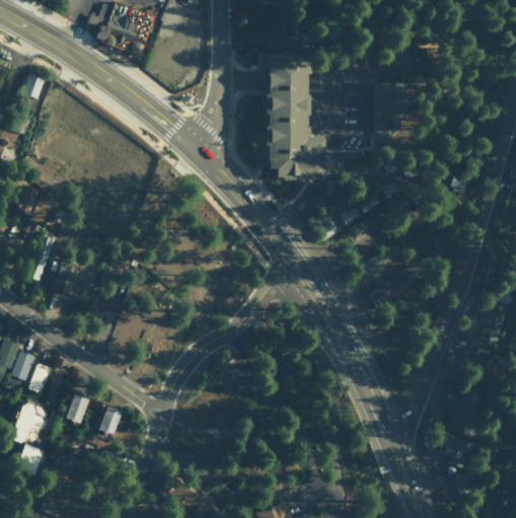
[(138,55),(88,38),(85,22),(89,12),(99,16),(103,5),(113,8),(115,0),(124,0),(154,11),(138,55)]
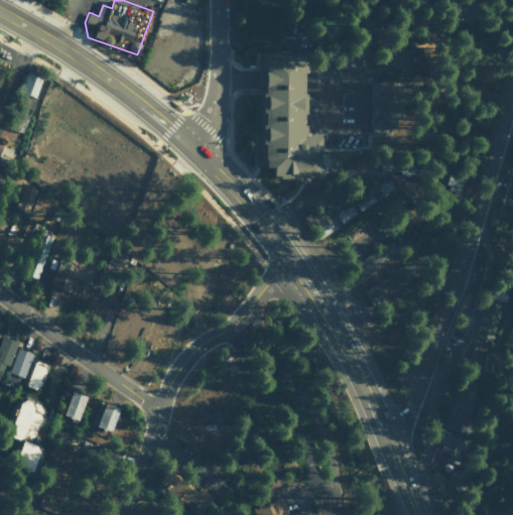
[(414,49),(415,72),(433,71),(432,48),(414,49)]
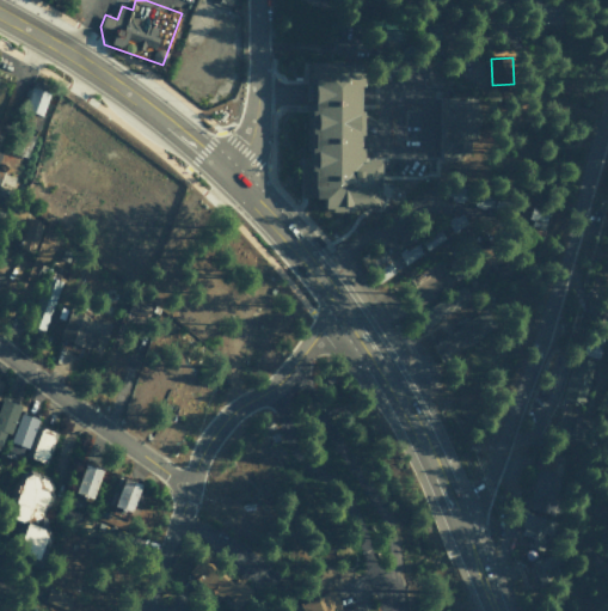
[(366,62),(312,62),(313,128),(312,128),(312,158),(307,158),(307,166),(307,183),(305,183),(305,197),(329,197),(329,208),(385,208),(384,159),(366,159),(366,62)]
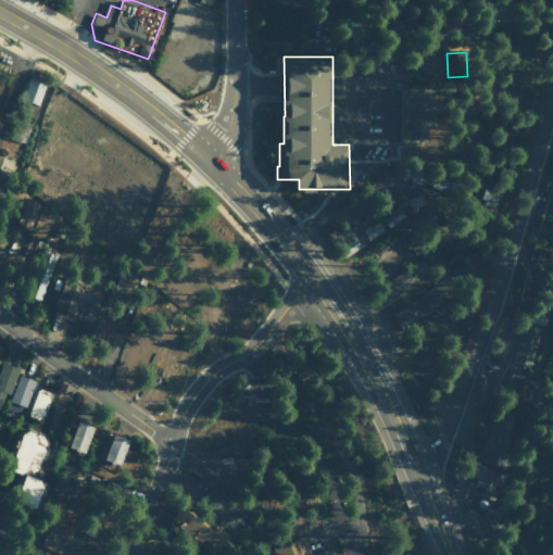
[(25,100),(40,104),(49,78),(34,74),(25,100)]
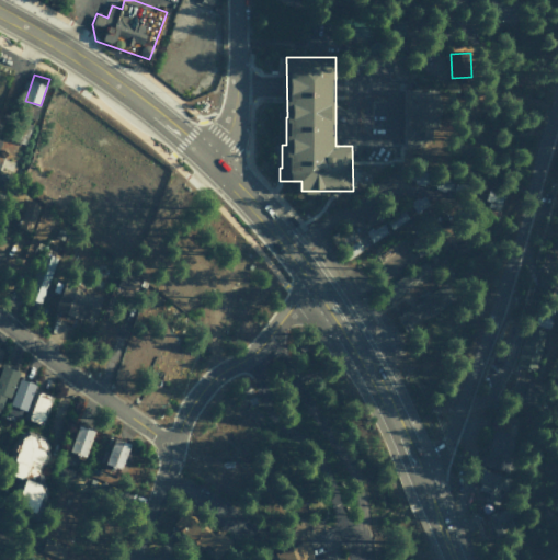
[(434,148),(435,89),(410,89),(409,147),(434,148)]
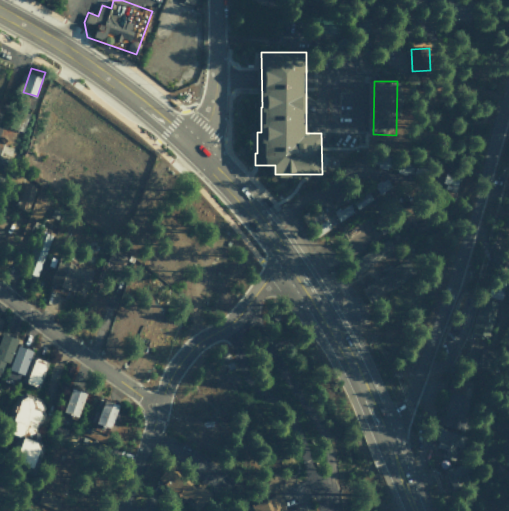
[(375,163),(402,172),(406,161),(378,152),(375,163)]
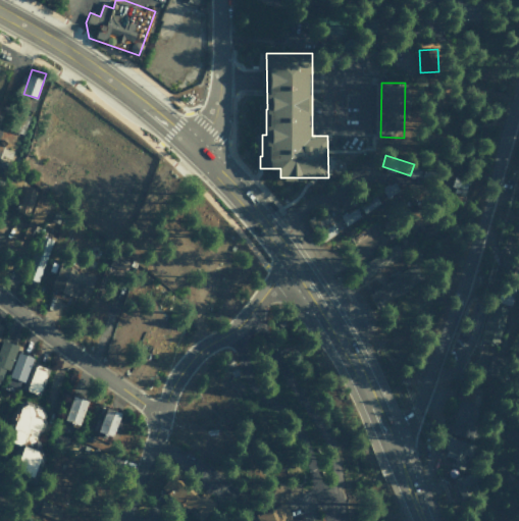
[(467,196),(471,181),(459,177),(455,193),(467,196)]
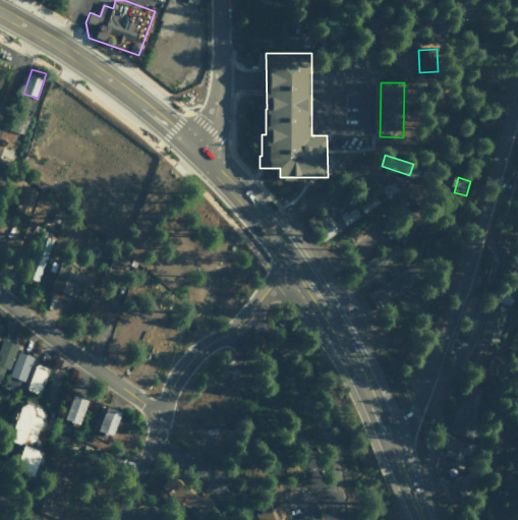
[(386,187),(390,200),(400,196),(395,183),(386,187)]
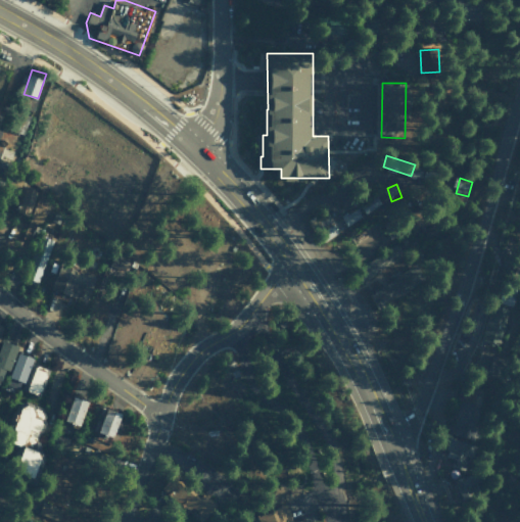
[(19,214),(33,218),(40,191),(27,187),(19,214)]
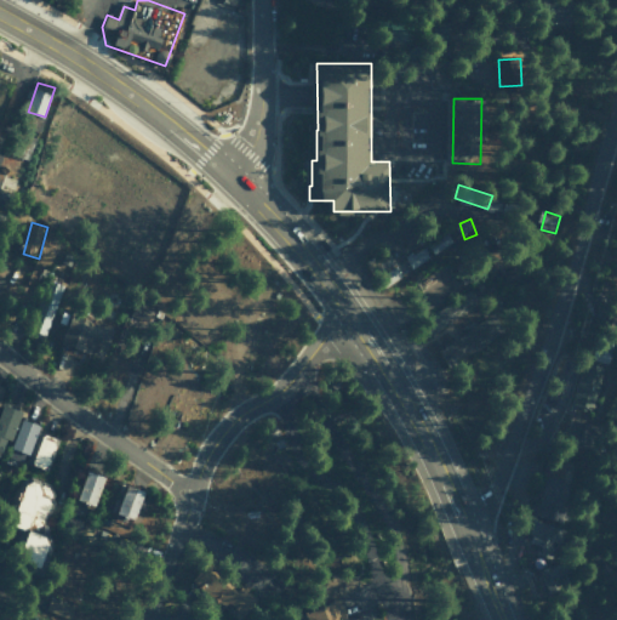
[(413,268),(433,260),(428,249),(409,256),(413,268)]
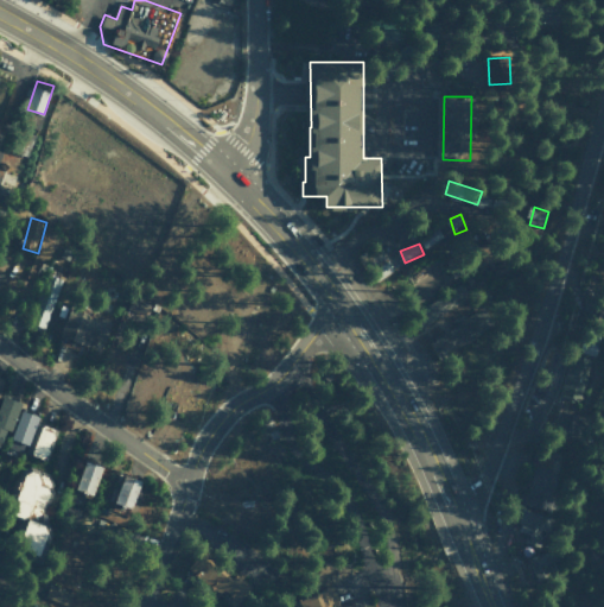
[(496,258),(490,247),(470,258),(476,269),(496,258)]
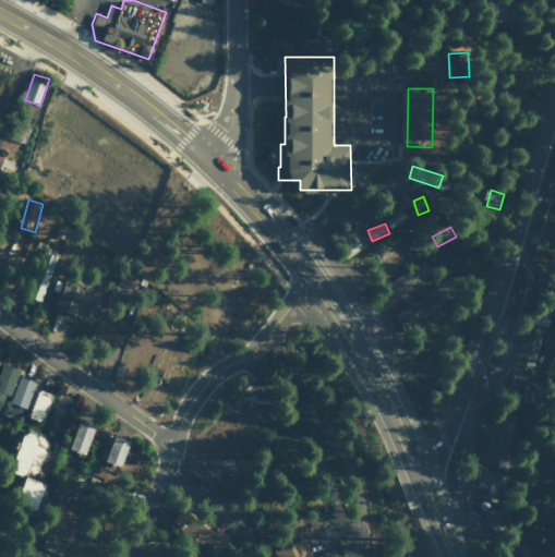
[(40,302),(59,257),(44,252),(26,297),(40,302)]
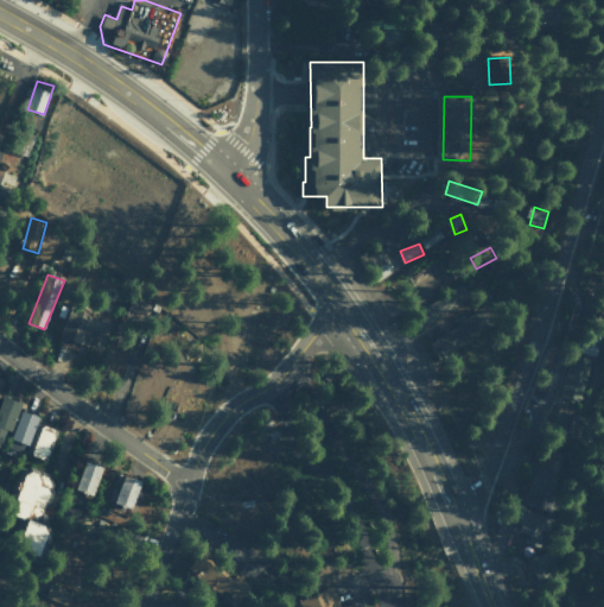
[(603,293),(589,311),(603,322),(603,293)]
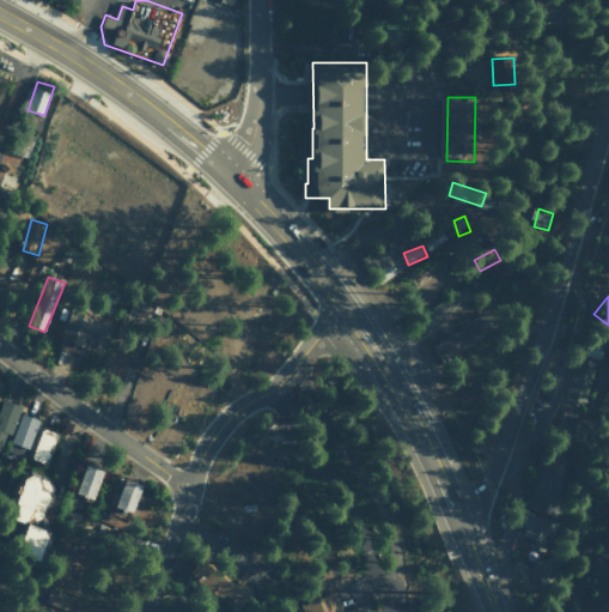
[(103,352),(114,325),(73,309),(62,338),(103,352)]
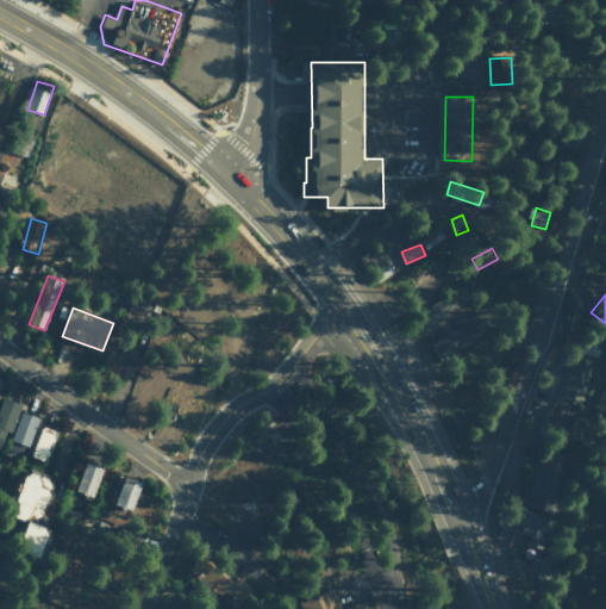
[(0,405),(0,441),(5,443),(7,430),(14,433),(22,402),(2,397),(0,405)]
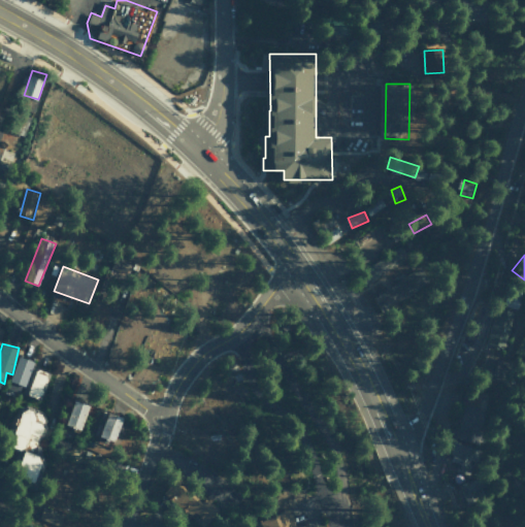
[(23,393),(35,361),(21,356),(8,388),(23,393)]
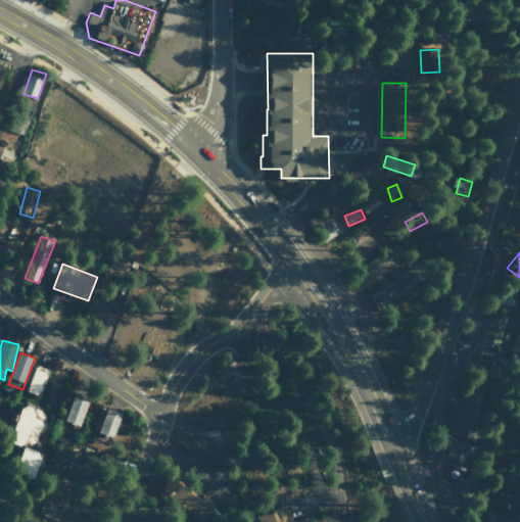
[(28,391),(42,396),(51,370),(38,365),(28,391)]
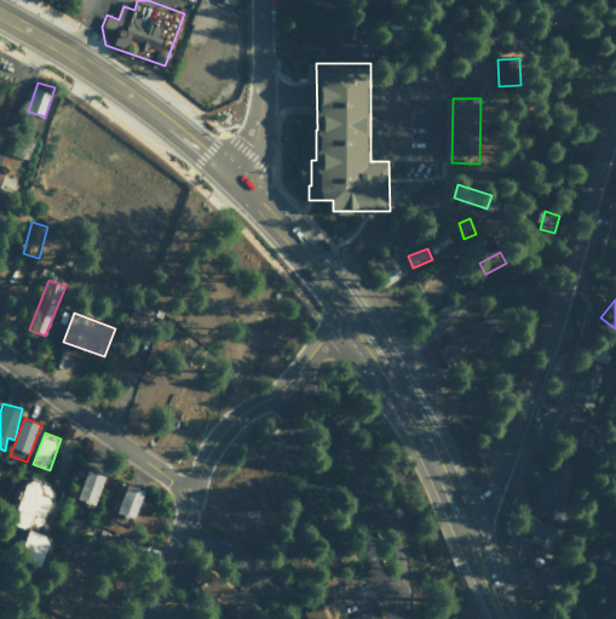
[(98,504),(105,474),(87,470),(81,500),(98,504)]
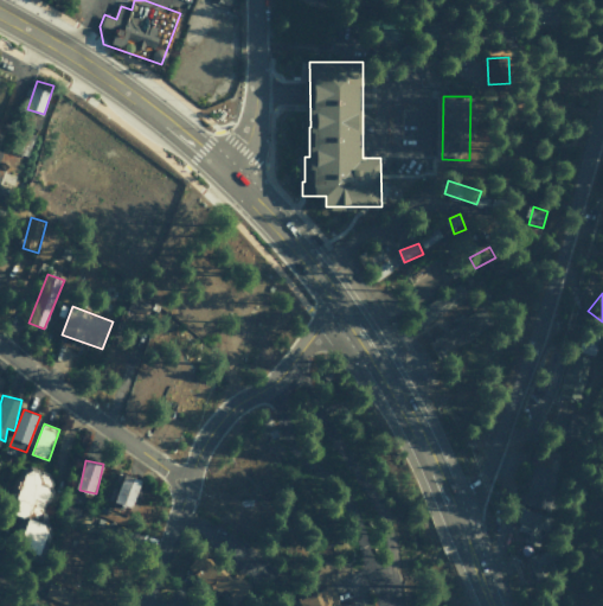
[(29,520),(31,506),(47,509),(51,476),(21,472),(15,518),(29,520)]
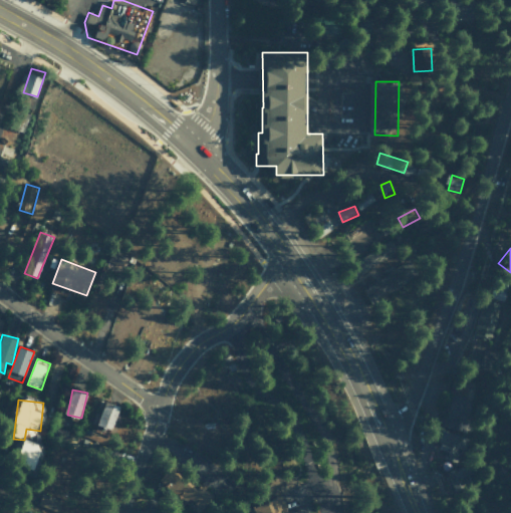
[(113,430),(121,406),(106,401),(98,425),(113,430)]
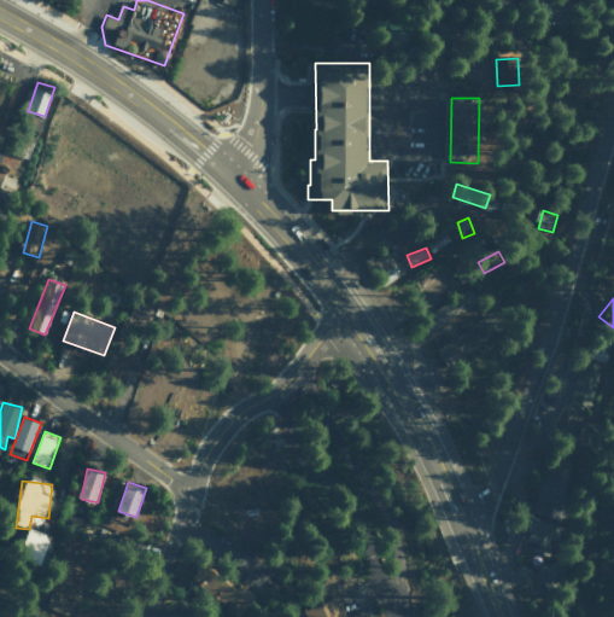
[(23,556),(46,562),(52,534),(29,529),(23,556)]
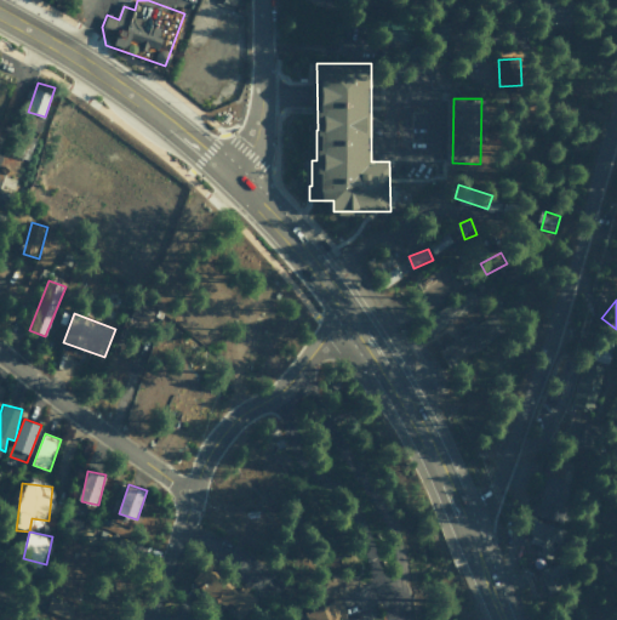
[(261,599),(244,586),(240,590),(206,564),(193,580),(228,608),(230,606),(245,618),(261,599)]
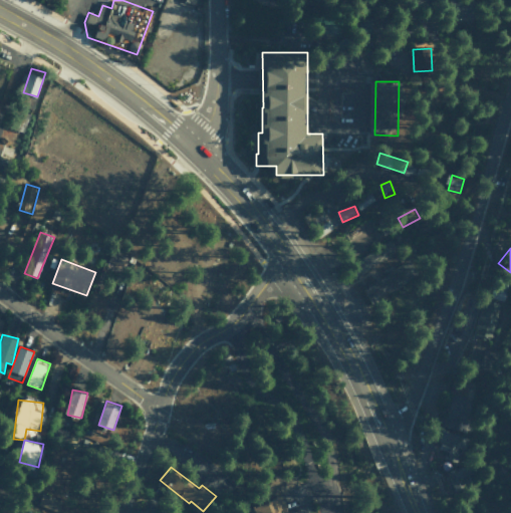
[(58,512),(63,501),(43,494),(38,509),(48,512),(58,512)]
